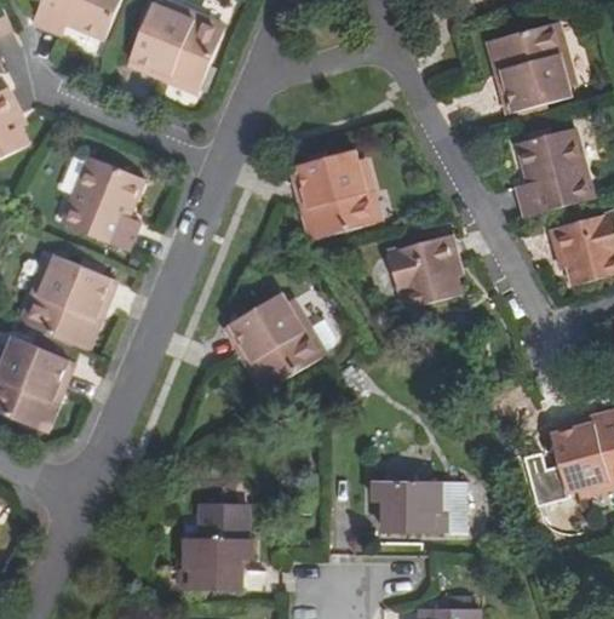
[(41,0),(33,18),(30,26),(56,35),(61,36),(69,16),(81,21),(78,28),(107,39),(122,0),(41,0)]
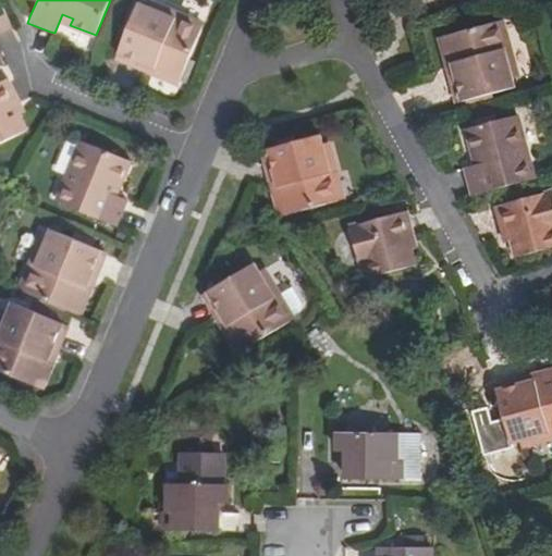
[(150,65),(147,72),(173,83),(195,31),(169,20),(171,14),(144,3),(142,8),(134,4),(113,52),(138,64),(139,61),(150,65)]
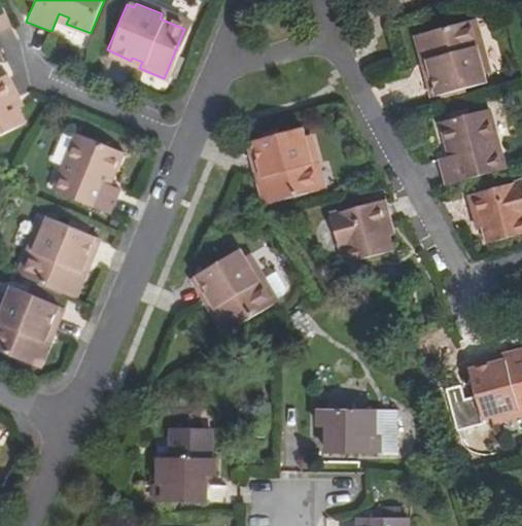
[(0,33),(8,29),(0,13),(0,33)]
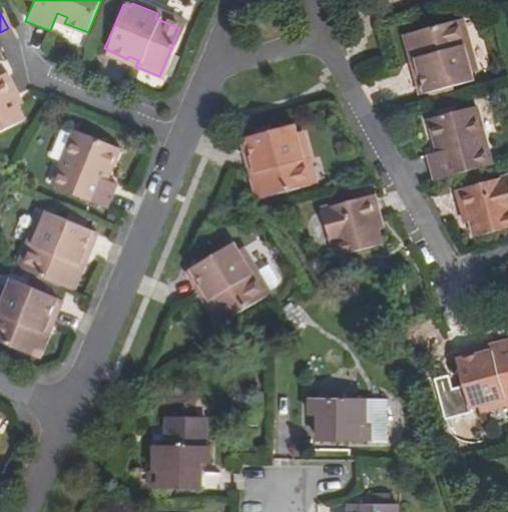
[(155,18),(179,28),(182,23),(157,13),(155,18)]
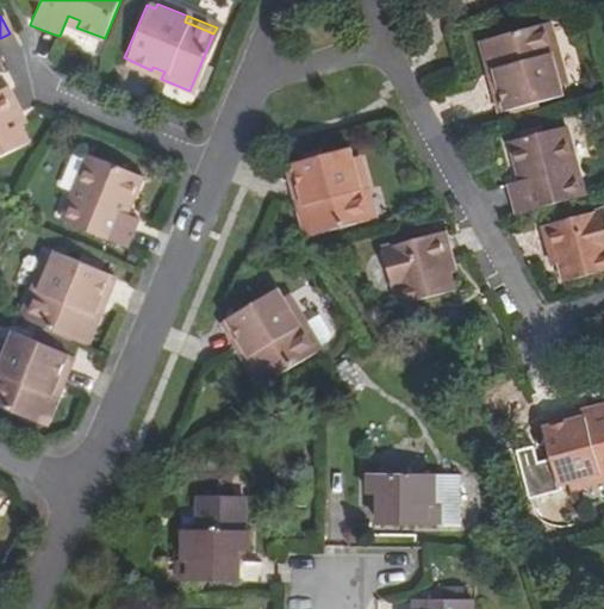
[(546,58),(550,57),(542,25),(537,26),(546,58)]
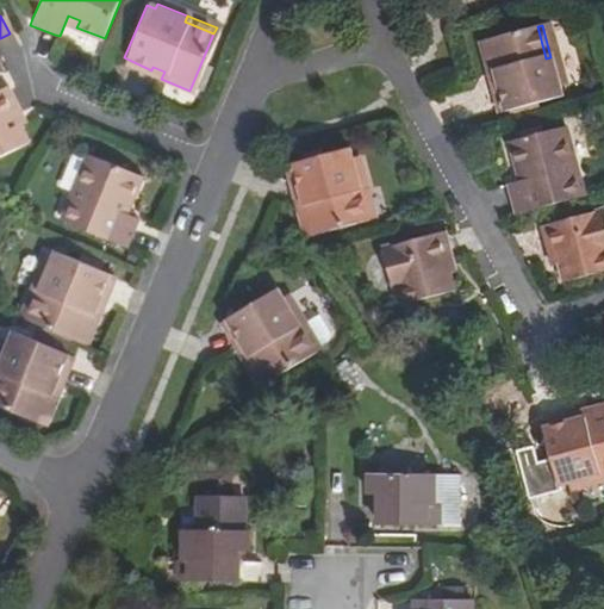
[(492,84),(500,113),(555,99),(553,91),(559,89),(550,57),(546,58),(537,26),(477,42),(484,72),(492,69),(496,82),(492,84)]
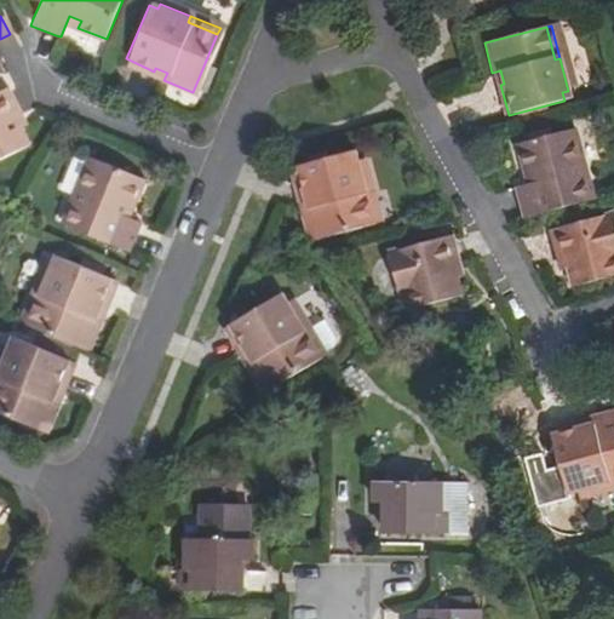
[(154,72),(126,58),(124,63),(164,80),(167,73),(155,68),(154,72)]
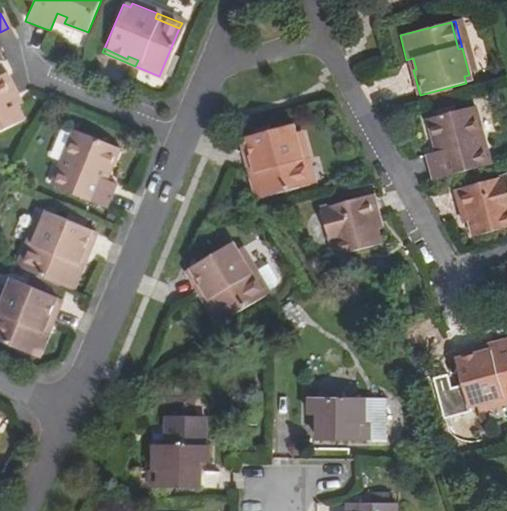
[(416,96),(420,95),(413,70),(416,69),(413,58),(406,60),(416,96)]
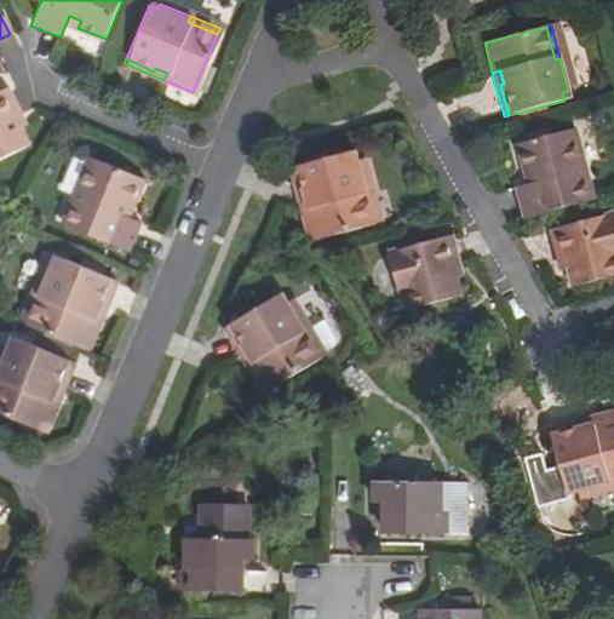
[(0,160),(23,149),(15,132),(13,132),(9,121),(17,118),(16,114),(5,92),(4,90),(0,92),(0,160)]
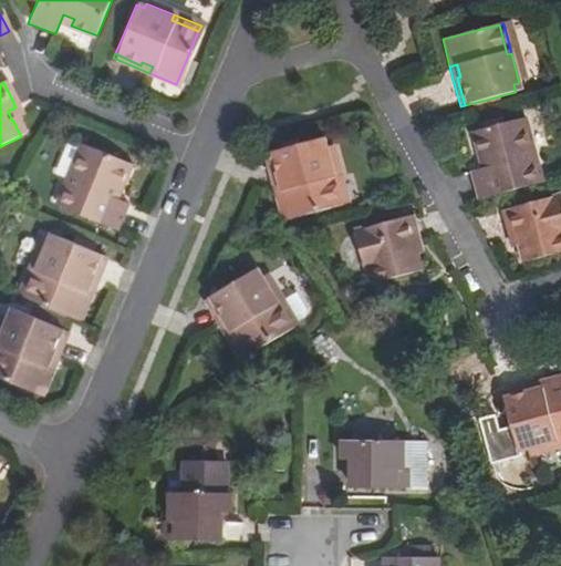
[(12,121),(13,121),(20,117),(16,107),(8,111),(12,121)]
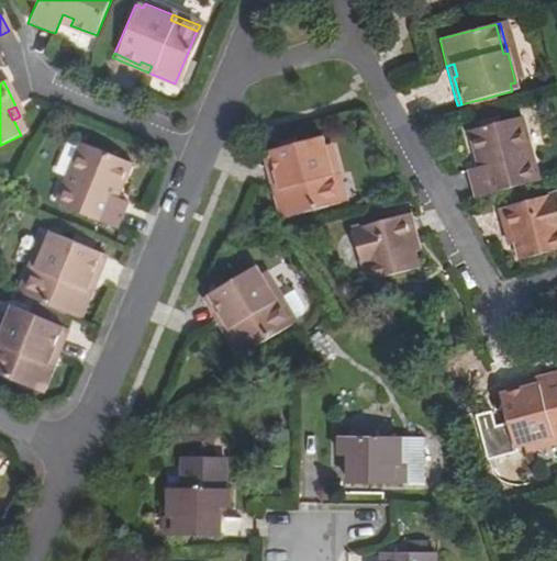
[(476,197),(535,181),(517,115),(468,128),(475,153),(480,152),(483,165),(468,168),(476,197)]
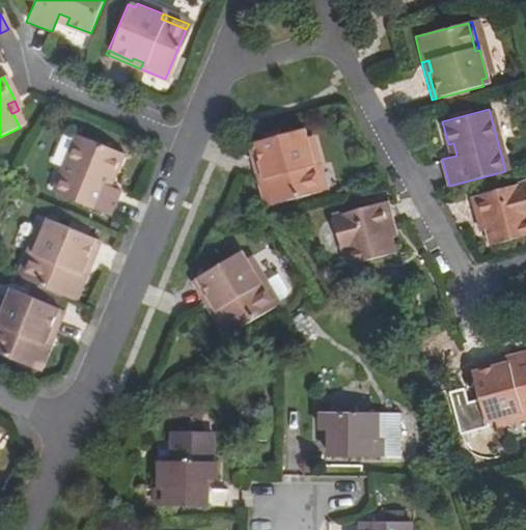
[(302,131),(254,142),(260,168),(266,167),(269,178),(259,180),(266,206),(317,192),(311,165),(316,164),(309,137),(304,138),(302,131)]
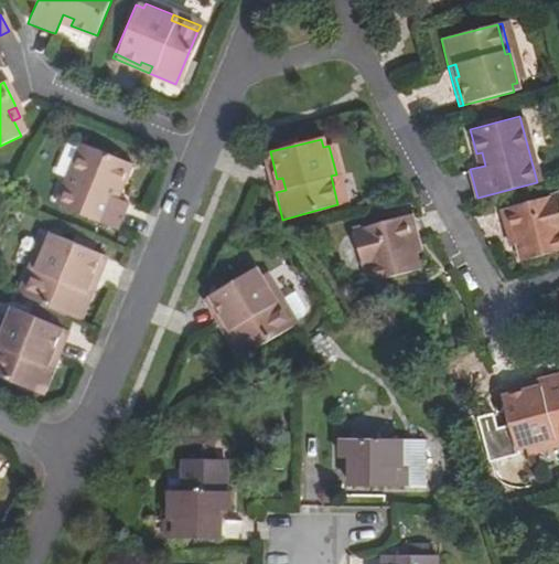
[(58,205),(116,229),(126,203),(109,197),(114,187),(117,188),(128,162),(84,145),(58,205)]
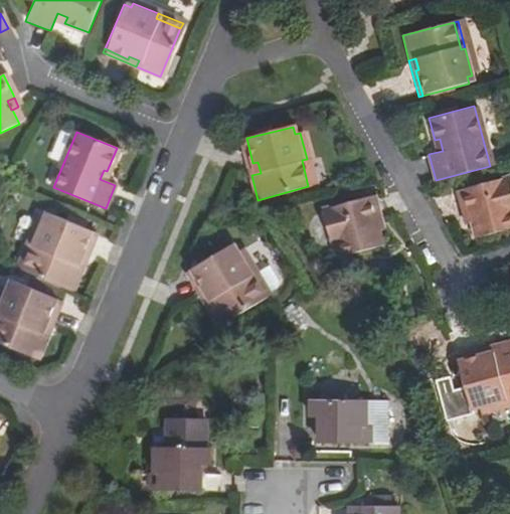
[(243,139),(251,175),(261,173),(258,162),(252,163),(246,138),(243,139)]
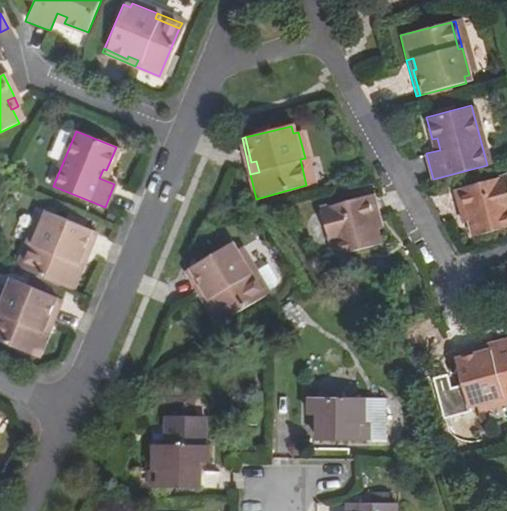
[(300,159),(306,185),(312,184),(305,158),(300,159)]
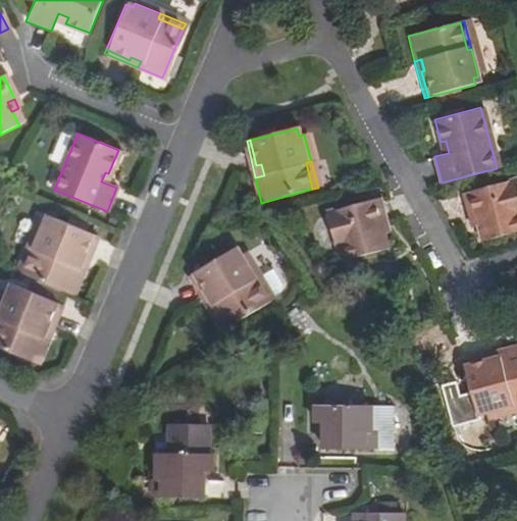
[(461,193),(467,217),(473,216),(477,227),(481,243),(516,232),(516,215),(516,214),(516,186),(515,178),(461,193)]
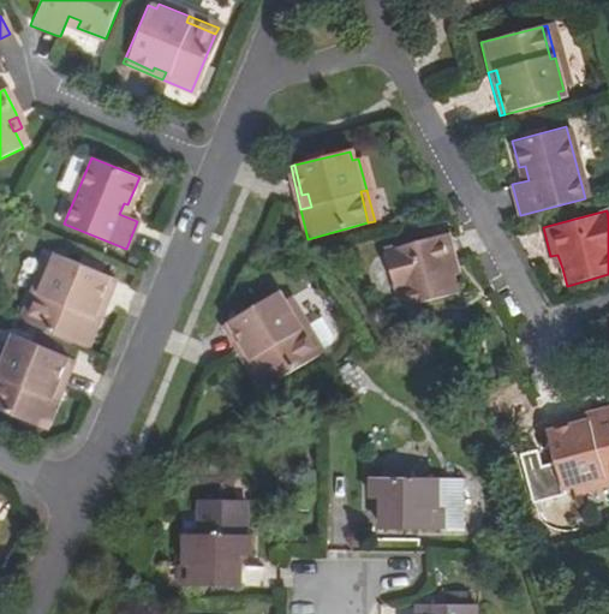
[(447,262),(454,260),(447,234),(384,251),(395,290),(404,288),(409,305),(457,294),(451,275),(447,262)]
